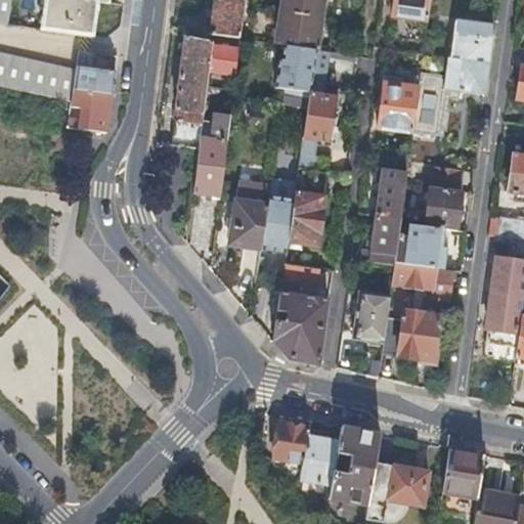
[(11,0),(0,0),(0,22),(9,23),(11,0)]
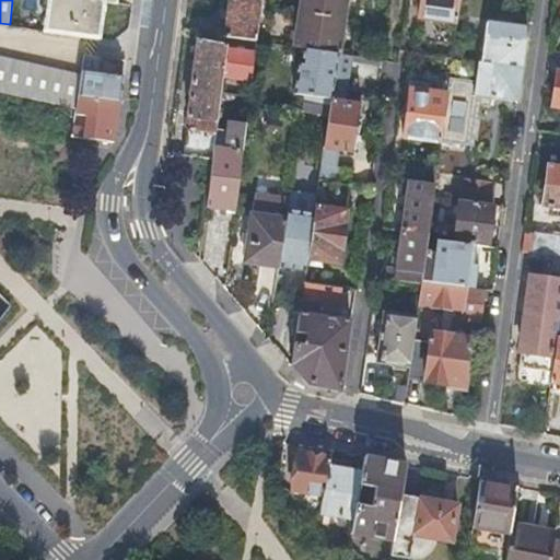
[(48,0),(45,30),(98,37),(104,0),(107,0),(119,1),(118,0),(48,0)]
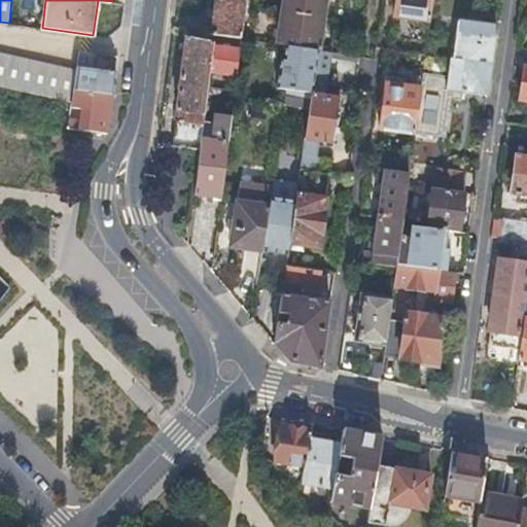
[(215,0),(212,32),(237,35),(237,41),(242,42),(243,38),(247,0),(215,0)]
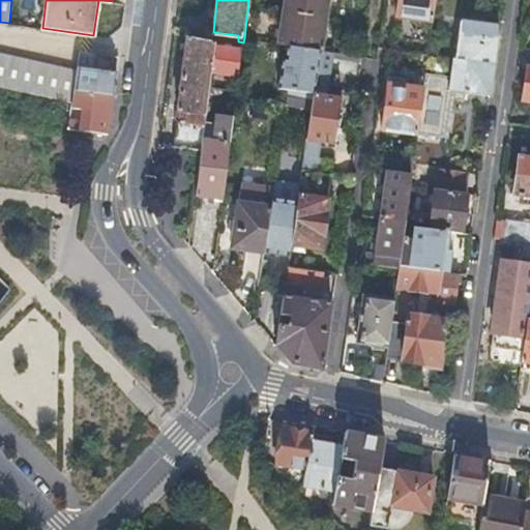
[(287,0),(281,43),(289,45),(320,50),(327,0),(287,0)]
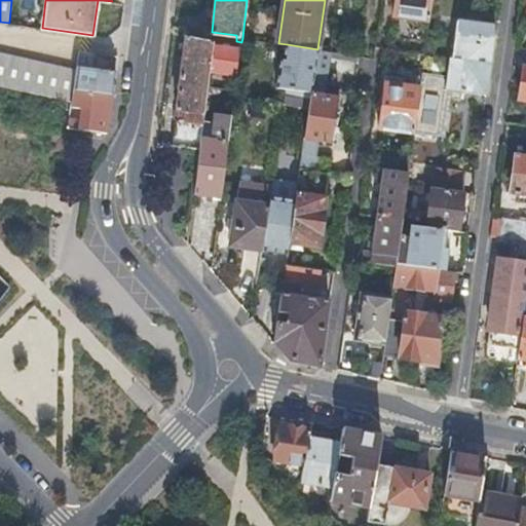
[(395,0),(392,14),(427,19),(429,0),(395,0)]
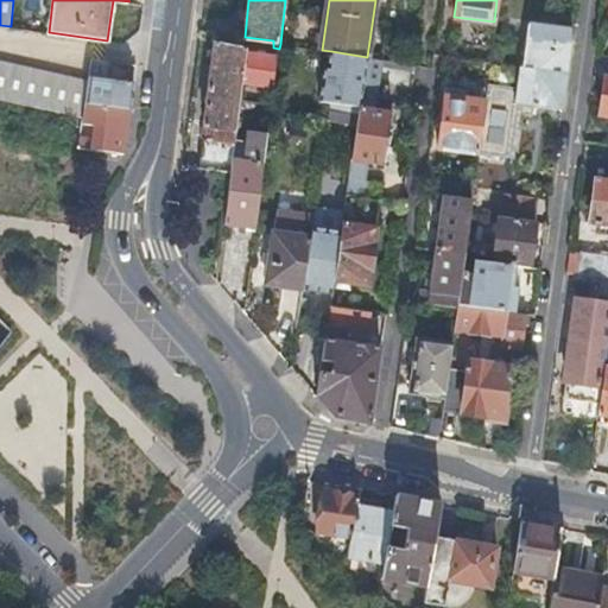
[(523,65),(565,71),(571,29),(527,23),(523,65)]
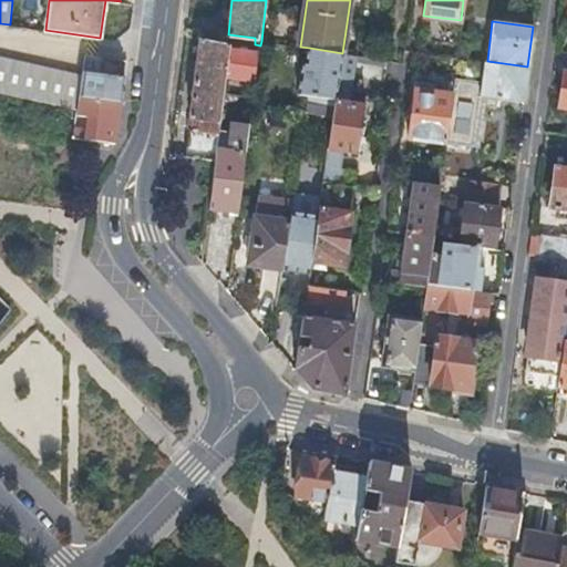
[(230,44),(200,37),(186,154),(216,158),(217,147),(224,92),(226,75),(229,48),(230,44)]
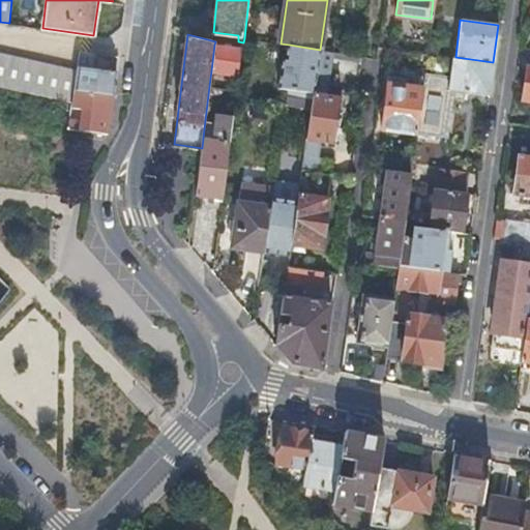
[(429,34),(427,53),(438,55),(440,55),(442,36),(429,34)]
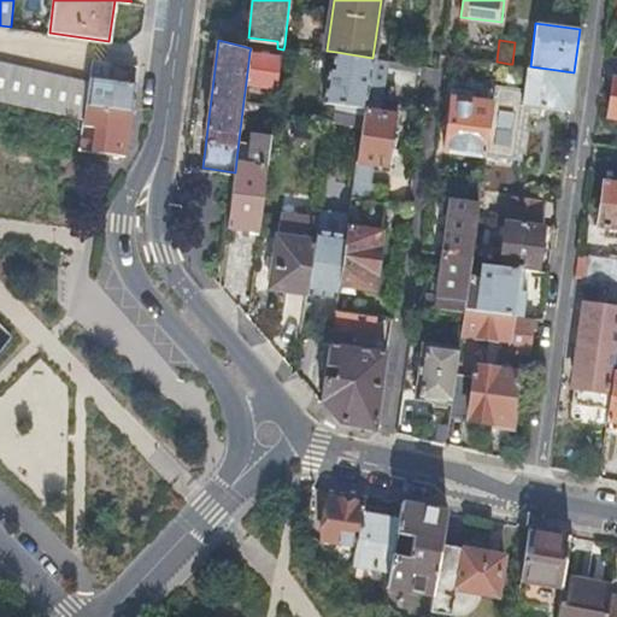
[(282,57),(250,52),(246,82),(278,86),(282,57)]
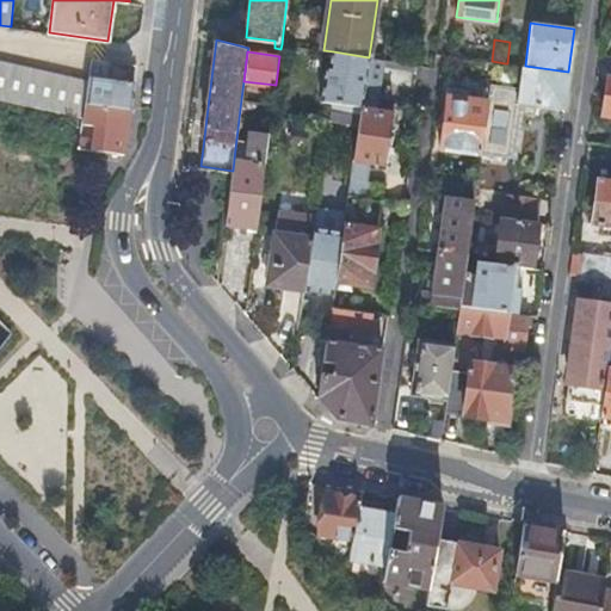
[(369,57),(333,51),(329,67),(327,67),(321,100),(332,102),(331,110),(337,111),(360,115),(362,106),(363,99),(369,57)]
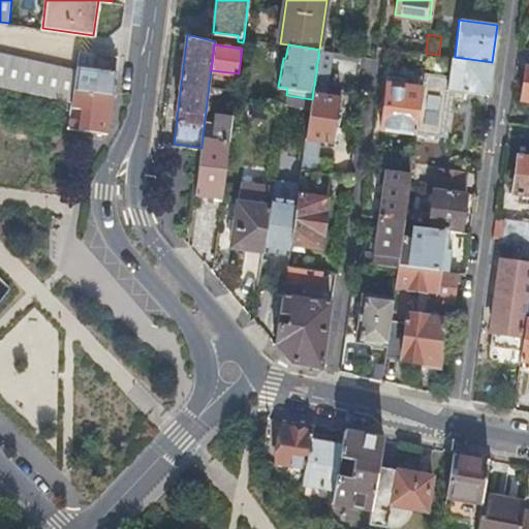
[(115,95),(118,72),(93,68),(96,53),(80,51),(76,69),(73,89),(115,95)]
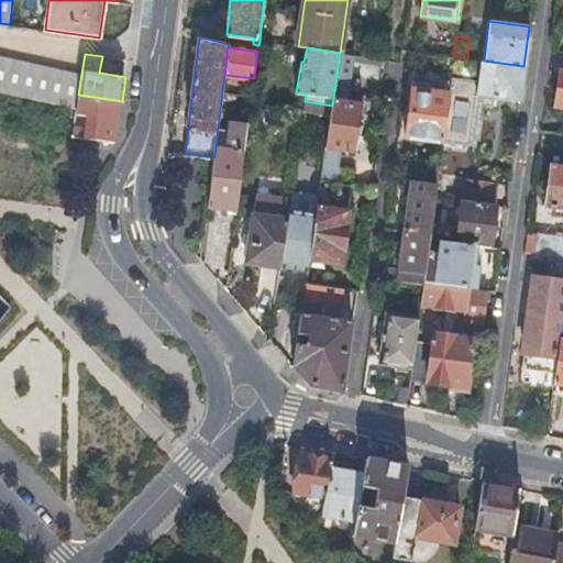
[(78,95),(81,74),(0,56),(0,90),(46,101),(77,107),(78,95)]
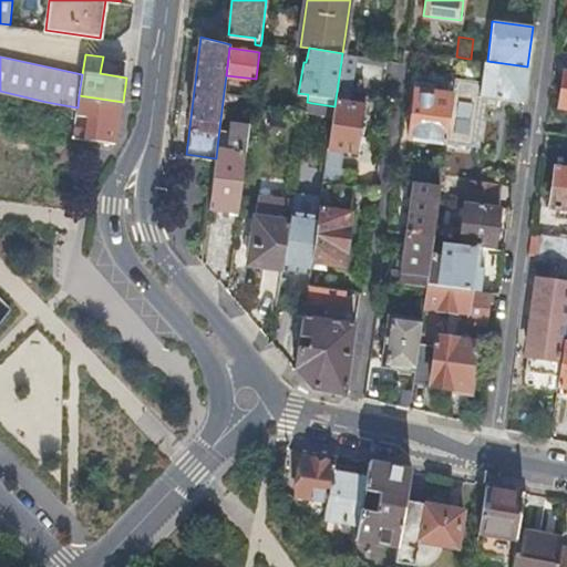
[(481,82),(453,79),(451,92),(451,94),(444,142),(444,143),(473,147),(478,106),(494,109),(496,98),(523,101),(527,66),(487,61),(483,61),(481,82)]
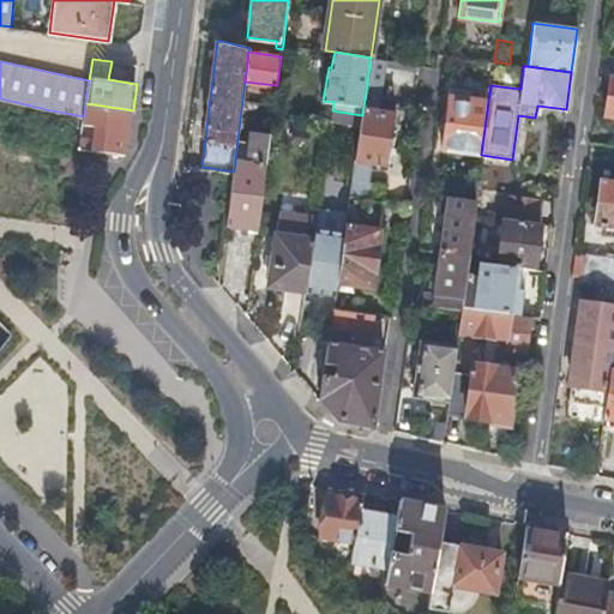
[(481,154),(488,102),(479,100),(447,96),(440,149),(481,154)]
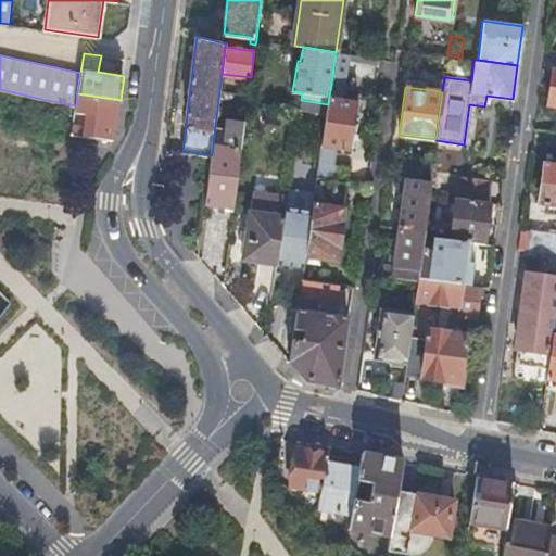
[(359,96),(330,90),(329,97),(328,104),(317,176),(345,180),(349,165),(344,164),(333,163),(337,146),(346,148),(352,149),(354,134),(356,134),(358,119),(356,118),(359,96)]
